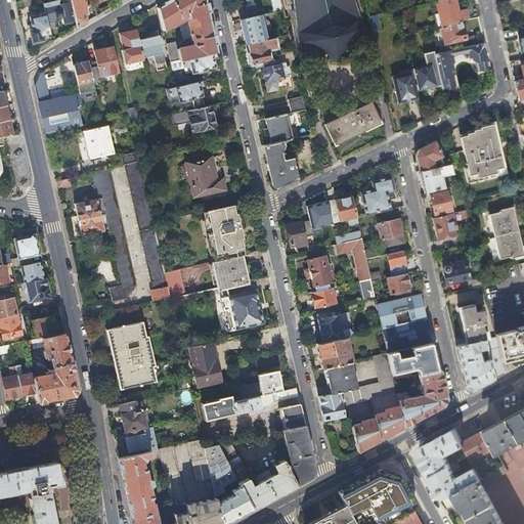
[(29,0),(24,0),(15,2),(16,9),(31,6),(29,0)]
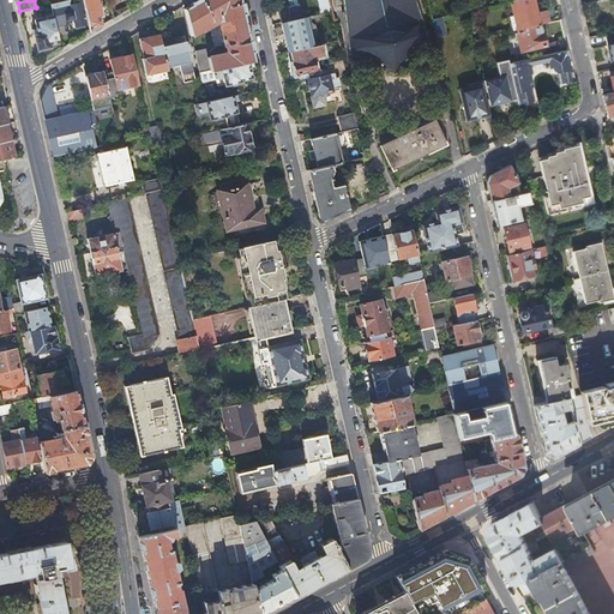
[(70,4),(68,0),(65,0),(55,2),(50,4),(49,4),(52,14),(55,26),(67,24),(66,19),(68,19),(73,22),(73,25),(76,25),(76,28),(84,25),(83,23),(84,23),(79,2),(70,4)]
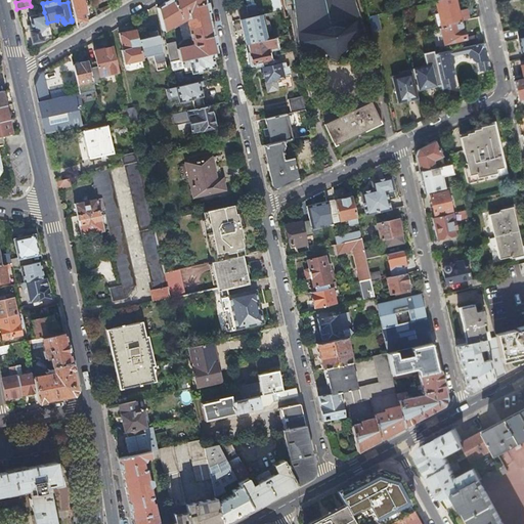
[(70,0),(76,27),(86,20),(84,12),(85,12),(83,3),(86,2),(85,0),(70,0)]
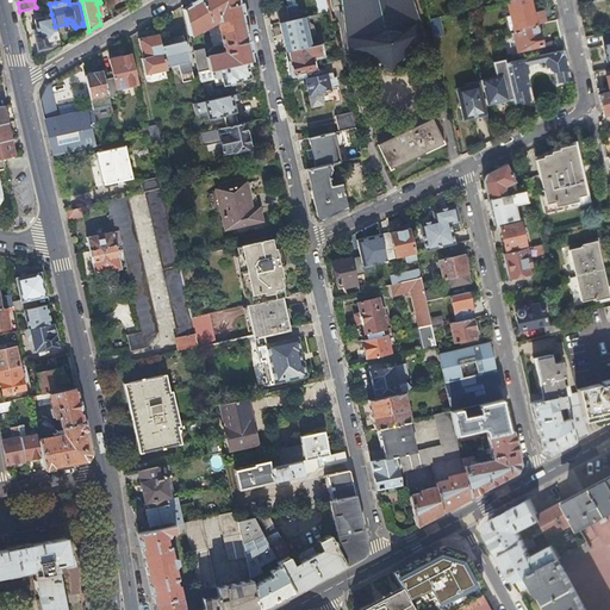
[(197,0),(184,8),(190,36),(199,30),(199,31),(211,24),(211,23),(217,20),(218,24),(217,24),(221,38),(219,38),(221,42),(222,45),(223,45),(224,53),(195,58),(198,72),(247,61),(250,60),(236,0),(197,0)]
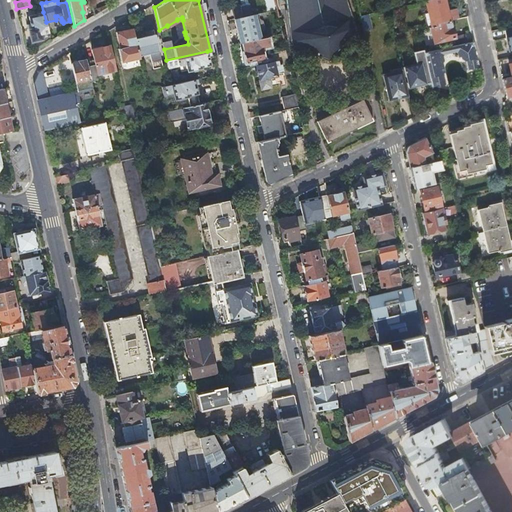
[(276,9),(274,0),(264,0),(267,11),(276,9)]
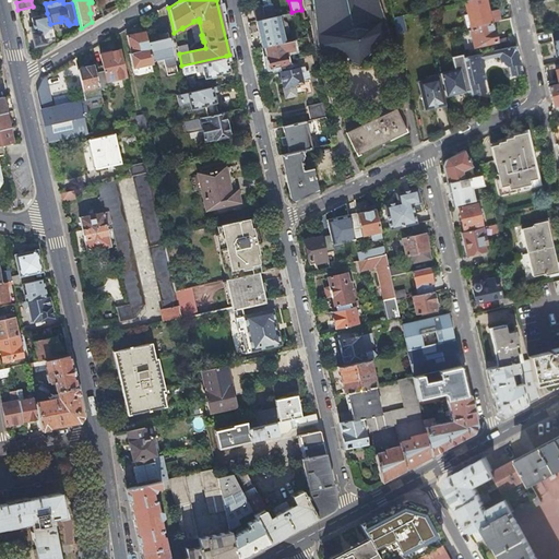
[(314,0),(316,4),(317,9),(314,10),(314,11),(317,11),(318,21),(316,22),(316,23),(318,22),(320,33),(317,34),(317,35),(320,34),(321,44),(319,45),(319,46),(317,47),(317,49),(360,66),(390,33),(390,30),(388,30),(383,30),(381,20),(383,19),(383,18),(380,19),(378,9),(380,8),(380,7),(377,7),(373,0),(314,0)]
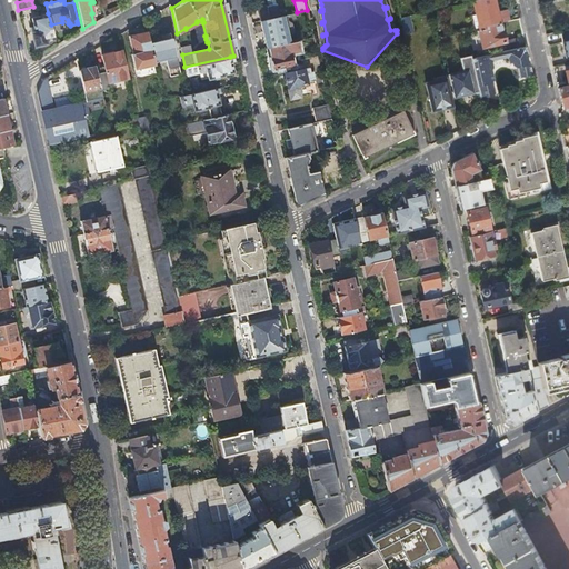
[(475,0),(473,0),(472,1),(479,31),(488,29),(487,26),(500,22),(508,21),(506,13),(498,16),(493,0),(475,0)]
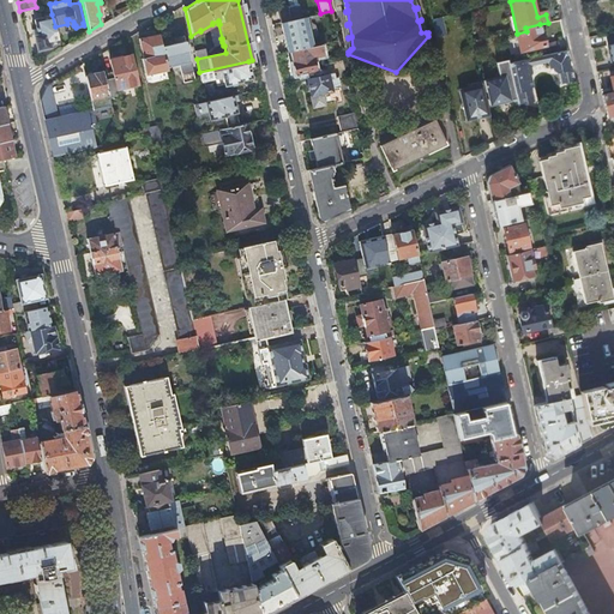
[(282,22),(302,17),(299,4),(278,10),(282,22)]
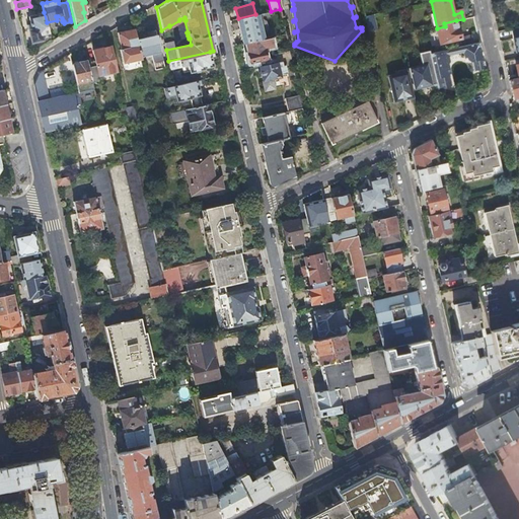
[(50,35),(47,22),(44,12),(27,16),(30,29),(28,29),(30,43),(41,41),(41,39),(50,35)]
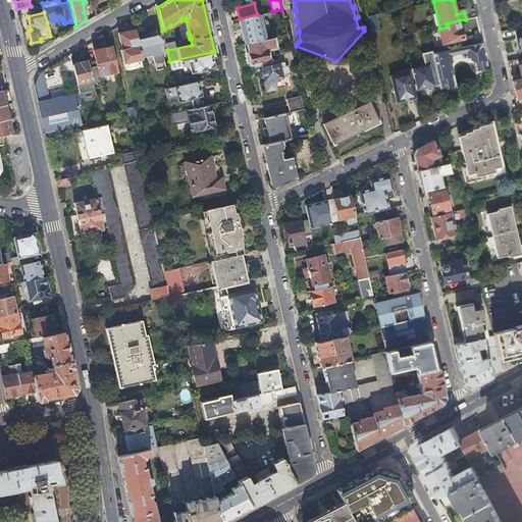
[(266,39),(260,14),(257,14),(240,18),(246,44),(249,43),(266,39)]
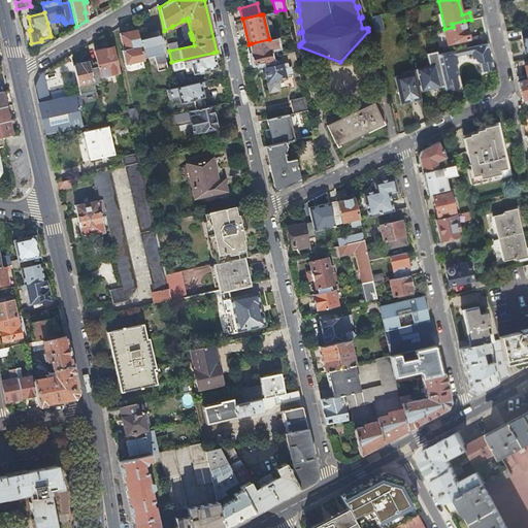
[(380,14),(371,17),(375,31),(384,29),(380,14)]
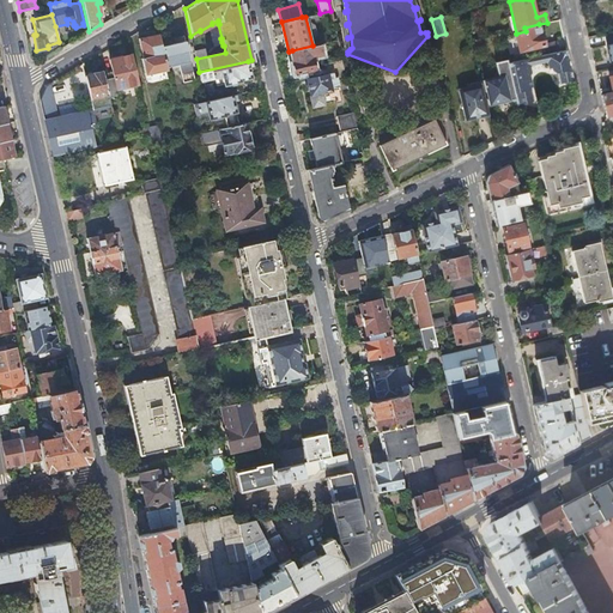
[(526,31),(516,34),(521,52),(545,46),(542,32),(540,34),(539,24),(525,28),(526,31)]
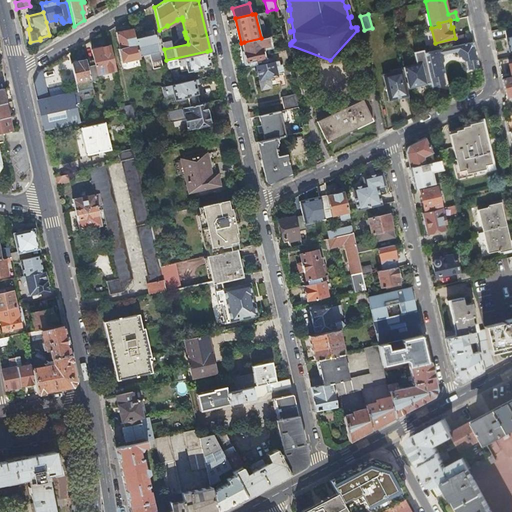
[(135,38),(133,28),(116,32),(119,48),(121,62),(140,58),(139,55),(135,38)]
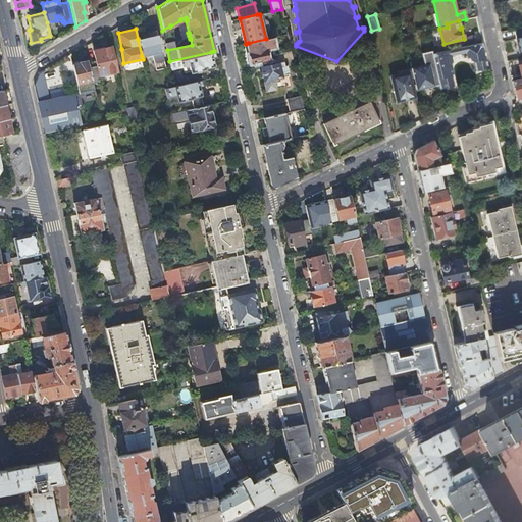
[(158,35),(138,39),(142,56),(149,55),(151,60),(156,59),(154,53),(162,52),(158,35)]
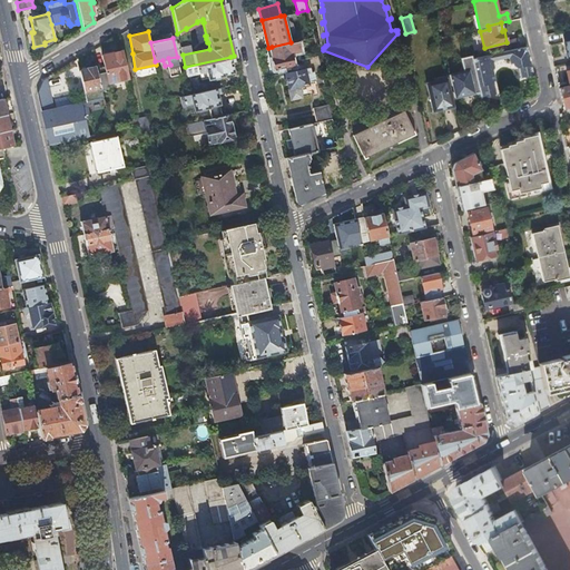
[(300,51),(297,41),(291,42),(272,47),(274,58),(273,59),(275,69),(293,65),(291,53),(300,51)]
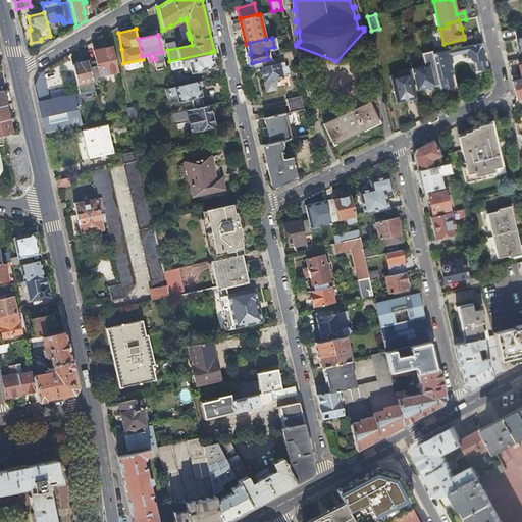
[(476,70),(488,67),(482,42),(458,48),(458,47),(431,53),(438,84),(439,87),(453,84),(450,67),(451,67),(452,64),(453,62),(452,60),(451,60),(450,56),(454,55),(455,57),(457,57),(459,57),(460,55),(460,53),(464,52),(466,58),(468,57),(469,60),(471,61),(474,61),(476,70)]
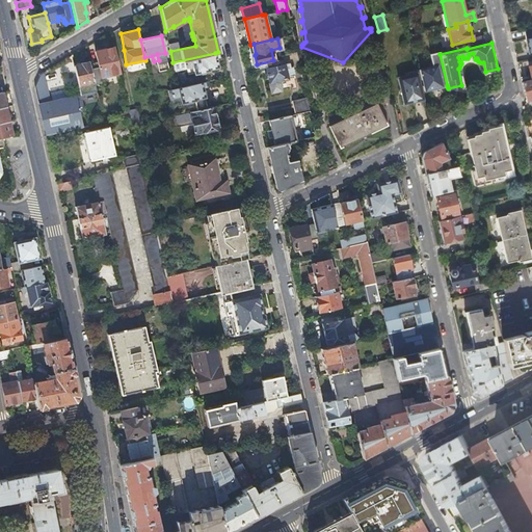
[(89,58),(89,61),(95,81),(95,84),(98,84),(98,85),(104,84),(103,76),(120,73),(113,47),(95,51),(96,57),(89,58)]
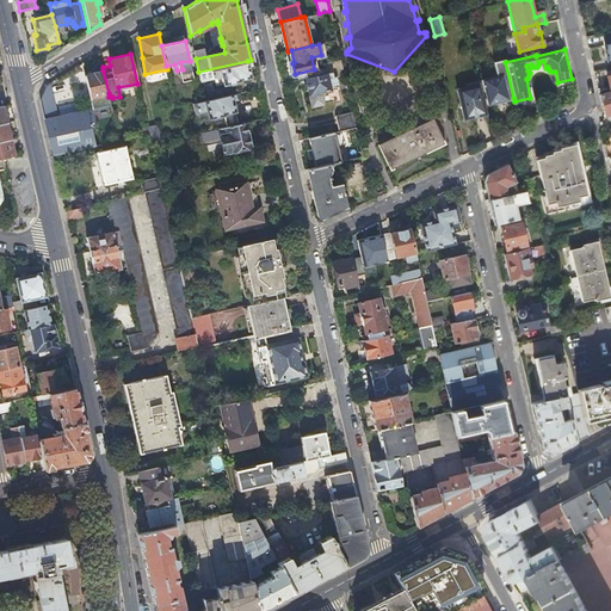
[(343,69),(341,60),(326,63),(328,73),(331,72),(337,71),(343,69)]
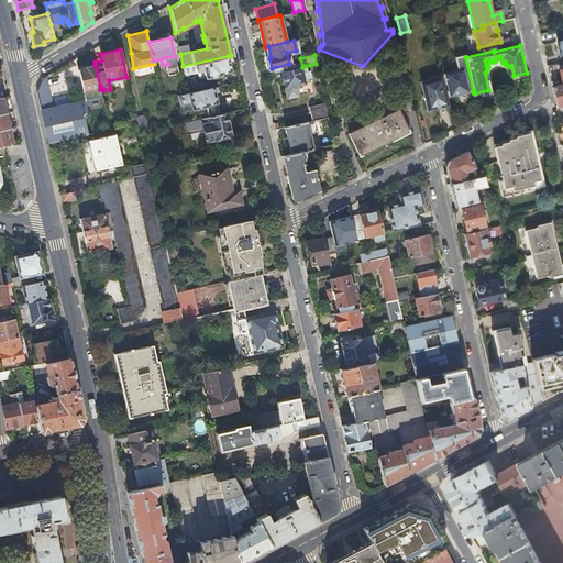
[(465,57),(465,55),(455,57),(457,70),(444,74),(449,96),(473,90),(465,57)]
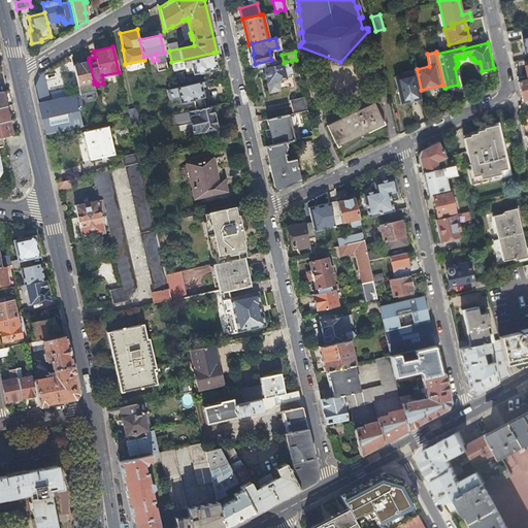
[(213,53),(171,62),(172,66),(180,64),(180,63),(184,62),(186,67),(193,66),(195,73),(207,70),(207,69),(217,67),(213,53)]
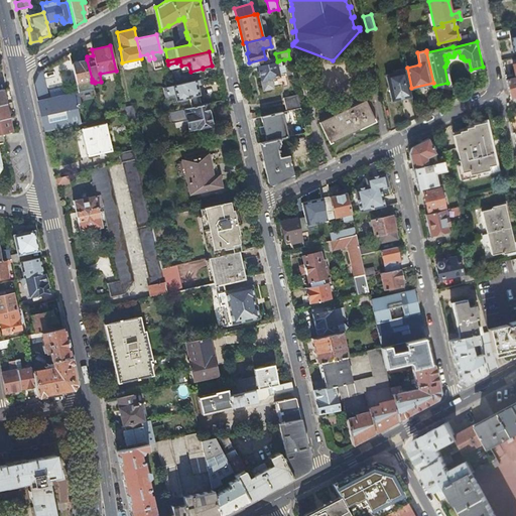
[(288,76),(293,74),(289,58),(284,59),(288,76)]
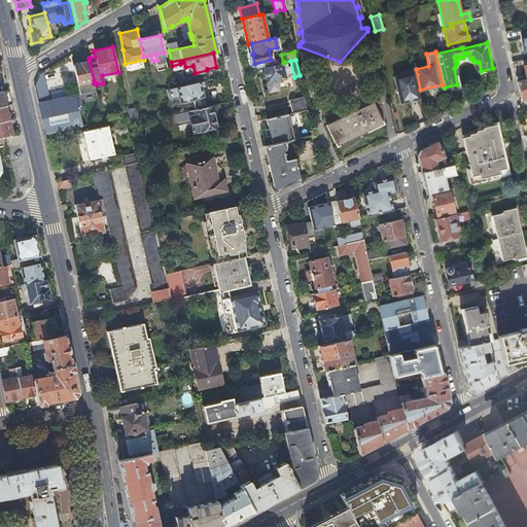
[(89,61),(72,64),(73,65),(79,93),(95,90),(94,83),(94,80),(89,61)]
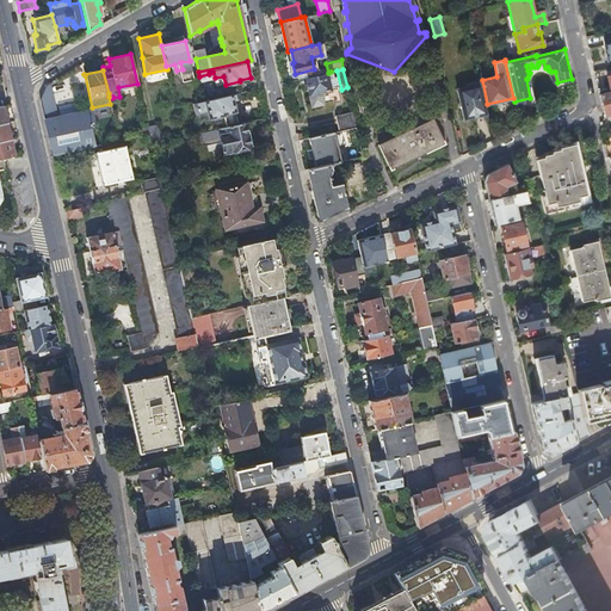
[(332,78),(331,72),(328,73),(306,78),(313,106),(332,102),(331,93),(338,91),(335,76),(332,78)]
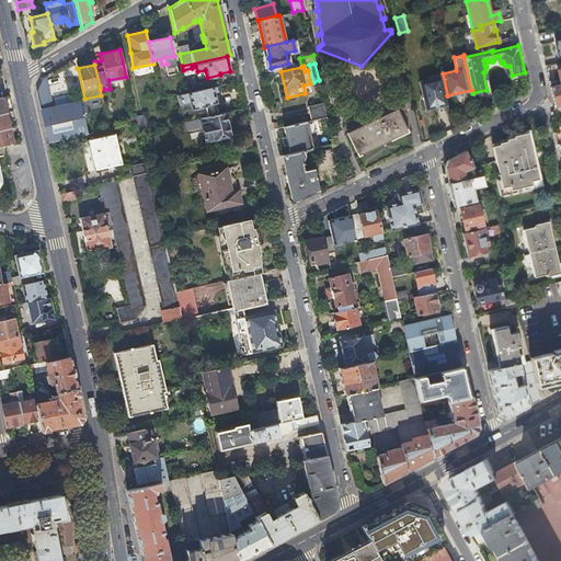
[(426,110),(447,105),(441,73),(432,76),(428,79),(420,81),(426,110)]
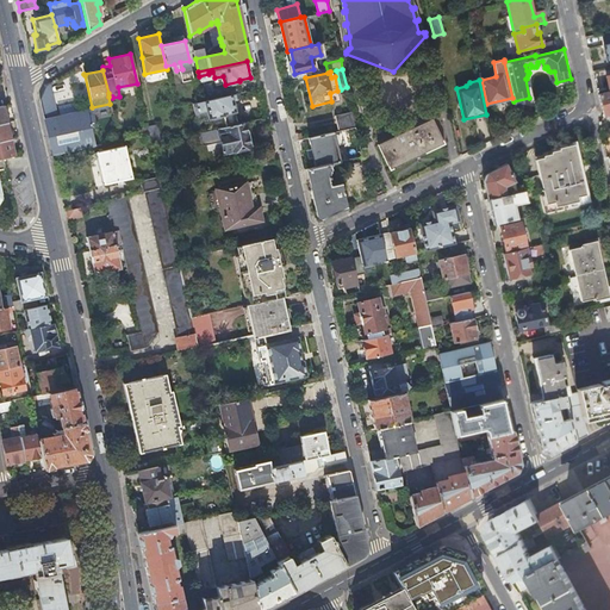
[(50,118),(58,153),(94,144),(91,130),(97,129),(94,117),(88,118),(87,110),(57,117),(49,82),(45,85),(39,99),(44,119),(50,118)]
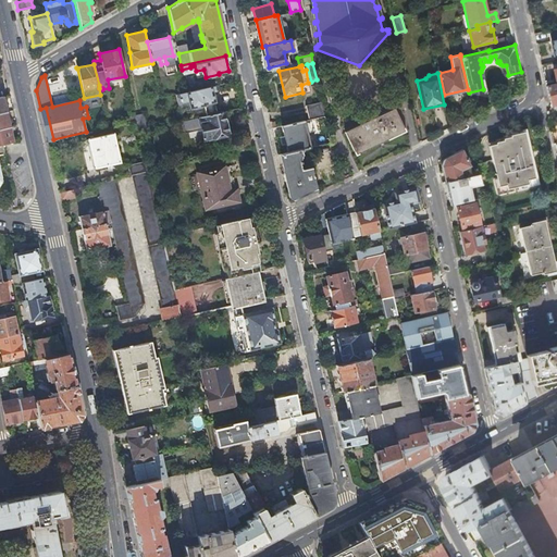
[(185,82),(187,91),(203,87),(201,78),(185,82)]
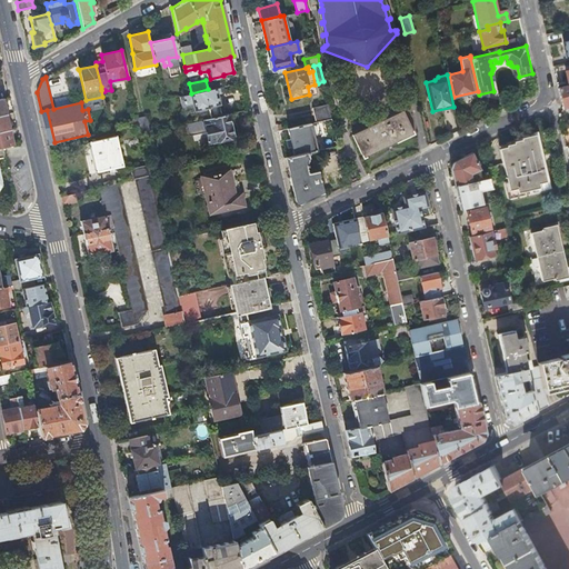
[(568,86),(559,88),(562,107),(568,105),(568,86)]
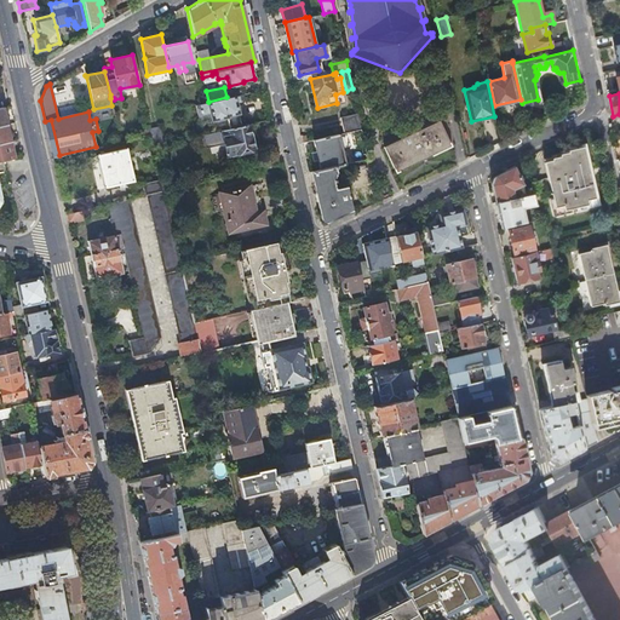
[(208,102),(196,104),(200,122),(213,119),(213,120),(218,119),(224,118),(228,116),(230,127),(240,125),(237,113),(239,112),(236,103),(235,96),(227,97),(208,102)]
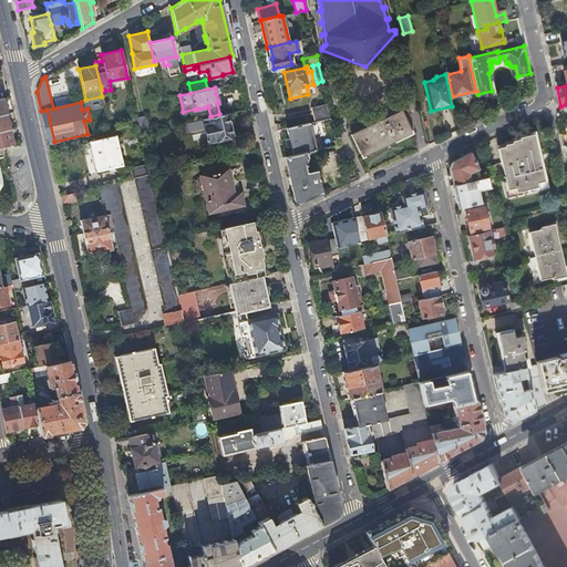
[(321,120),(330,117),(327,103),(311,107),(313,122),(321,120)]
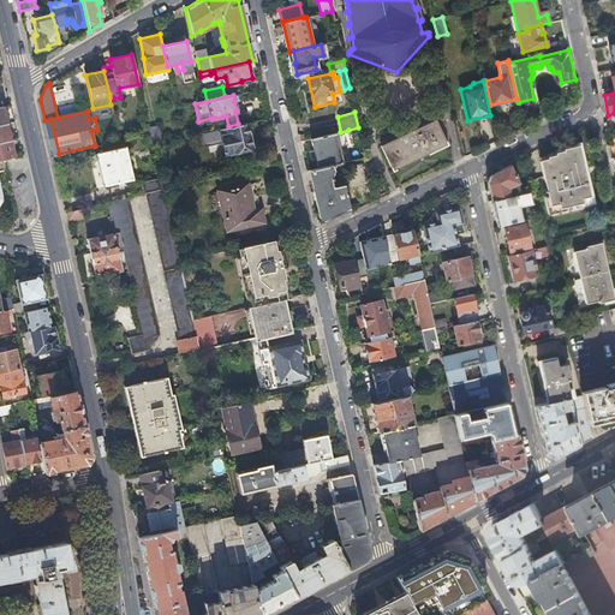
[(380,144),(393,171),(448,144),(435,118),(380,144)]
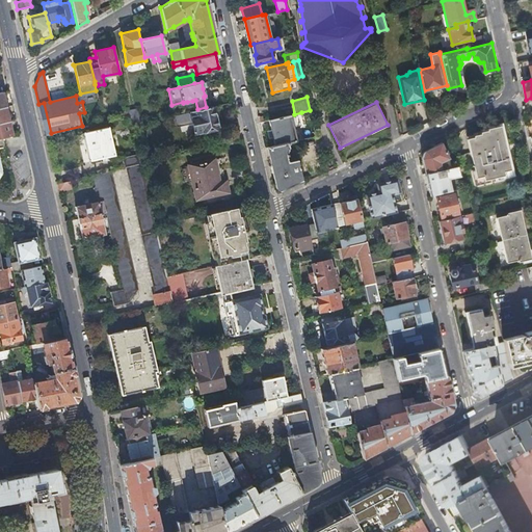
[(38,105),(46,134),(51,133),(44,103),(38,104),(38,105)]
